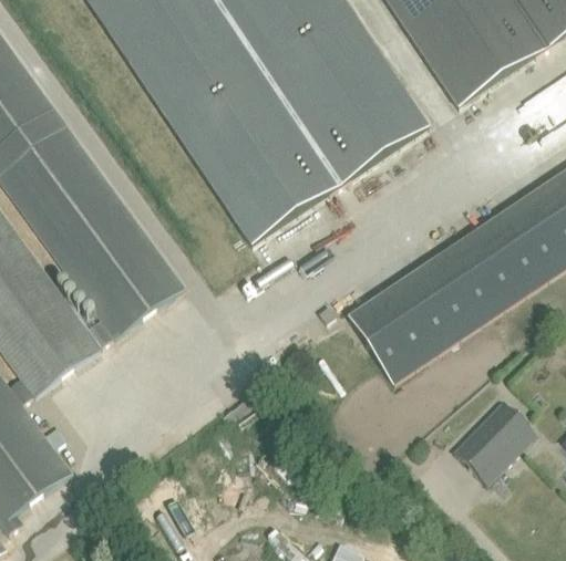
[(85,0),(251,247),(429,128),(341,0),(85,0)]
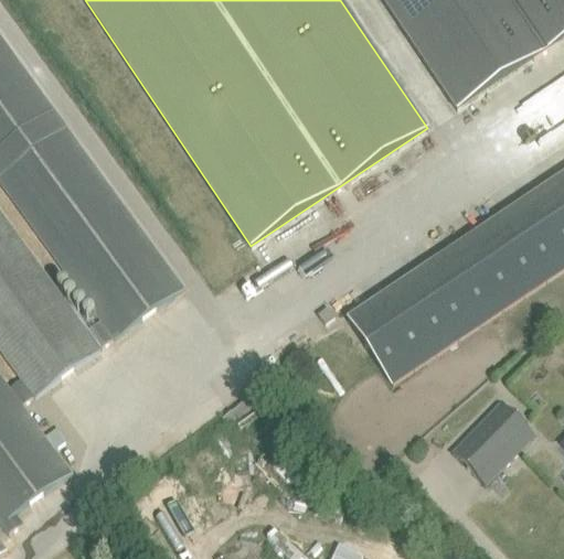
[(383,0),(456,108),(563,35),(563,0),(383,0)]
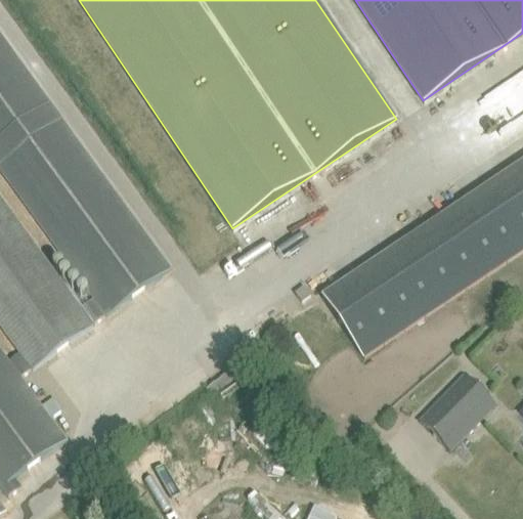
[(0,485),(7,495),(23,484),(14,474),(66,437),(49,415),(60,406),(52,395),(42,402),(20,374),(169,265),(0,31),(0,171),(90,298),(80,305),(0,193),(0,485)]
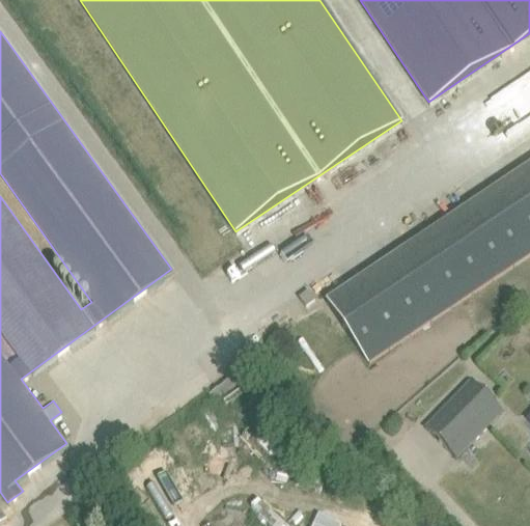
[(368,359),(529,252),(529,161),(515,171),(354,278),(347,282),(327,296),(328,297),(335,308),(368,359)]
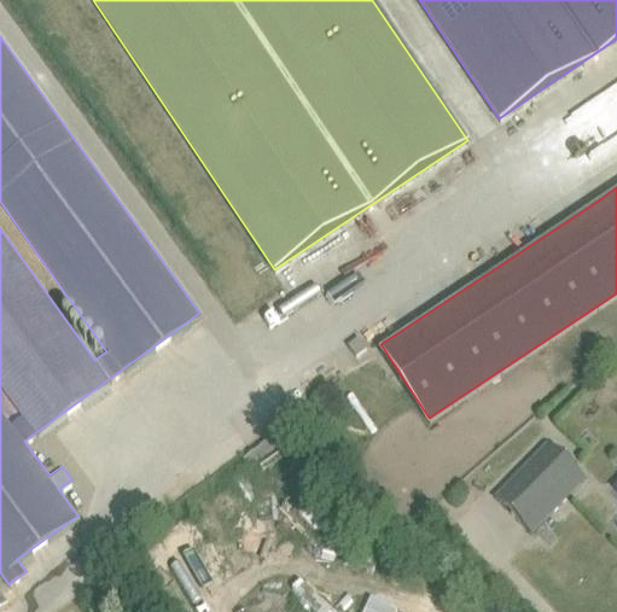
[(358,334),(348,342),(355,353),(366,345),(358,334)]
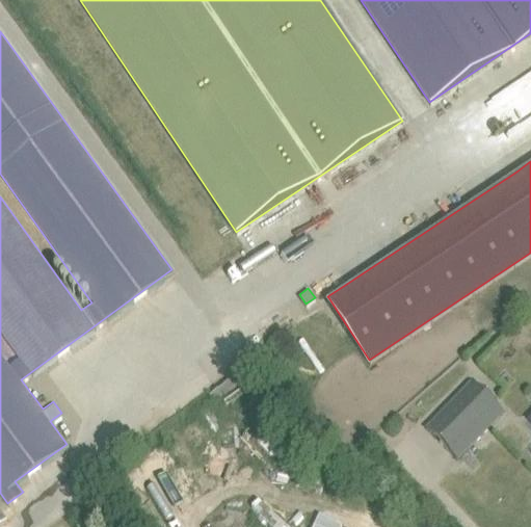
[(471,379),(425,426),(456,456),(484,429),(472,418),(490,399),(471,379)]
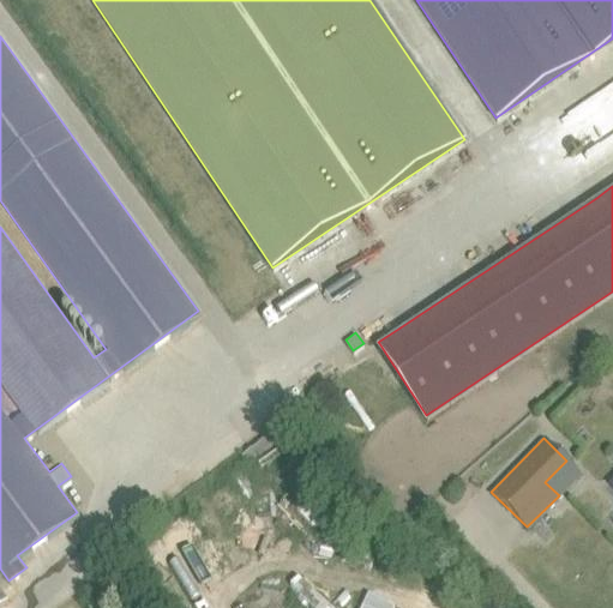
[(274,541),(265,531),(244,549),(259,569),(290,543),(283,534),(274,541)]
